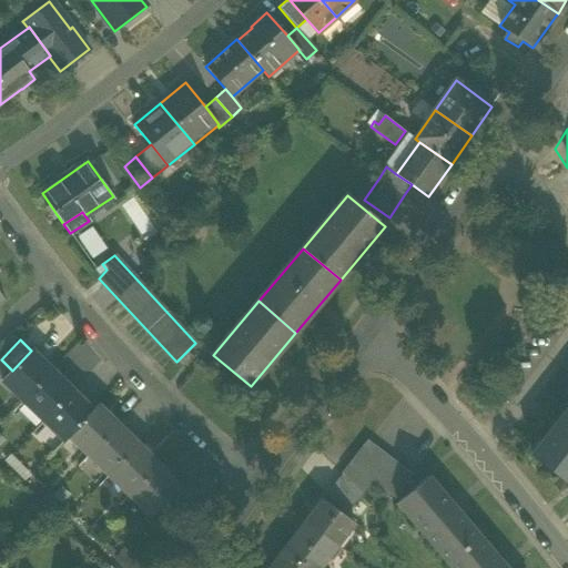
[(21,389),(28,396),(50,374),(37,362),(40,358),(32,351),(31,351),(12,371),(2,381),(14,393),(21,389)]
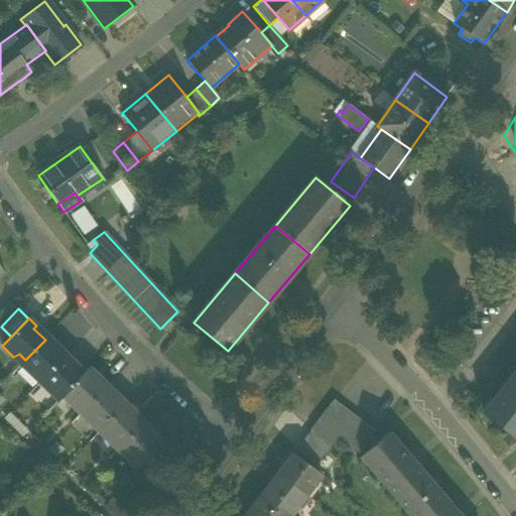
[(48,337),(36,326),(33,329),(45,340),(48,337)]
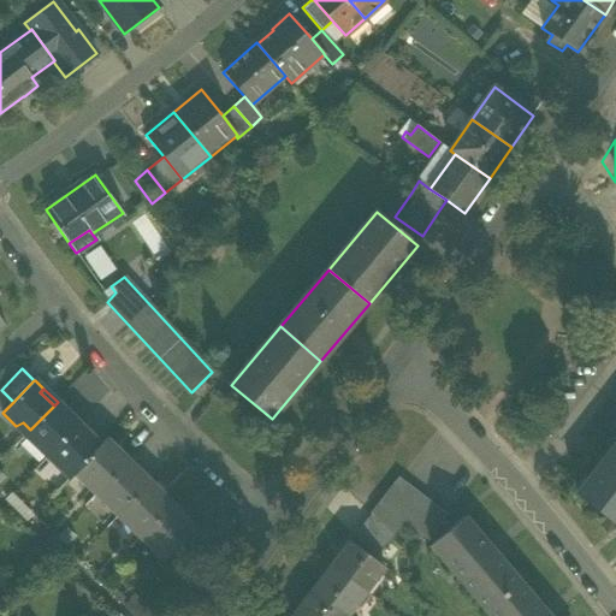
[(45,443),(53,451),(76,427),(63,414),(66,410),(58,402),(54,406),(30,430),(25,434),(39,448),(45,443)]
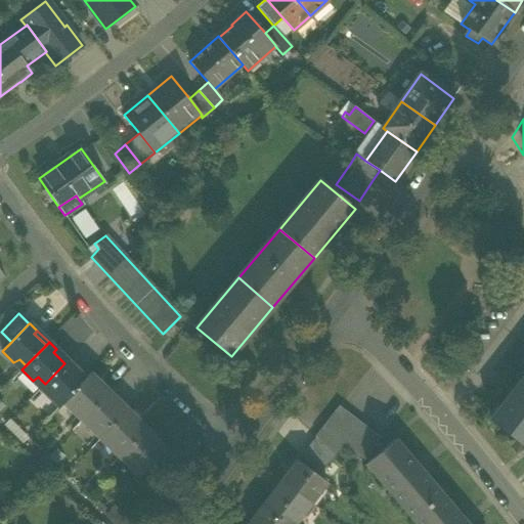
[(68,360),(56,349),(53,352),(64,363),(68,360)]
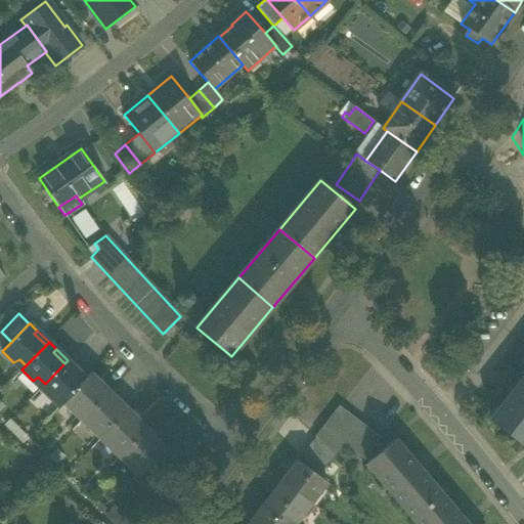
[(13,362),(22,369),(26,365),(19,359),(13,362)]
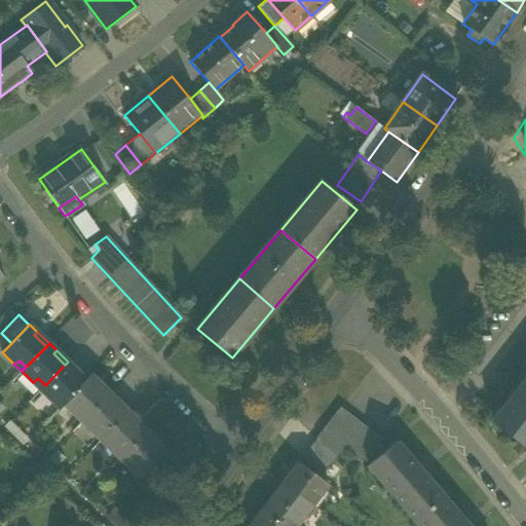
[(64,404),(68,399),(84,383),(72,372),(75,369),(68,362),(65,365),(45,385),(41,389),(51,400),(57,397),(64,404)]
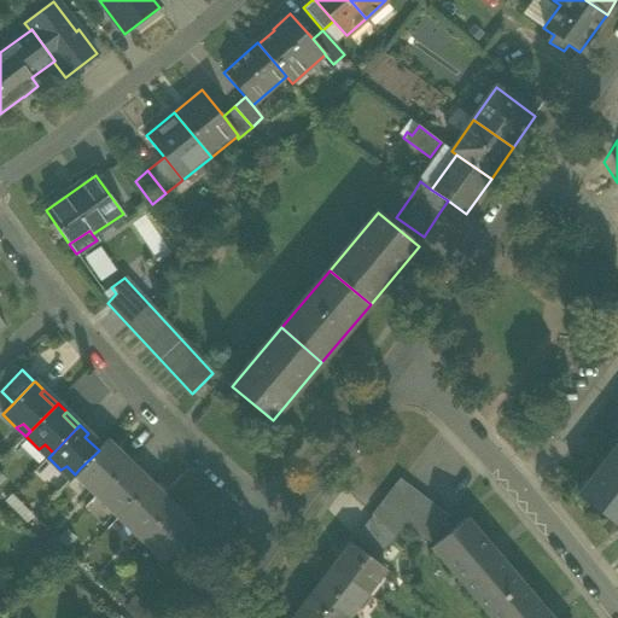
[(101,447),(88,433),(85,437),(99,450),(101,447)]
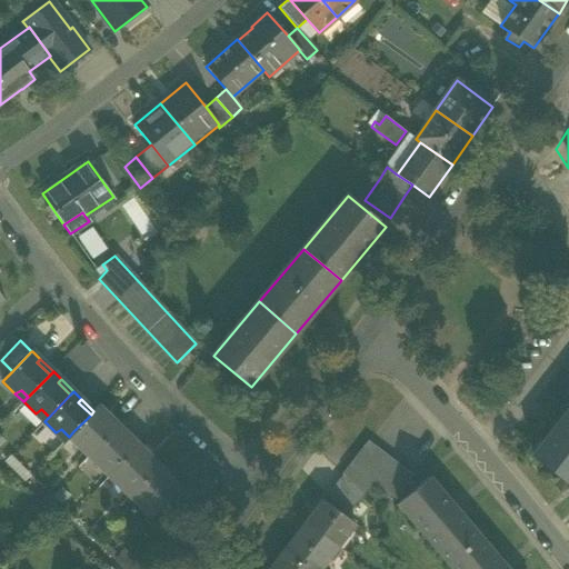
[(98,406),(96,409),(108,421),(111,419),(98,406)]
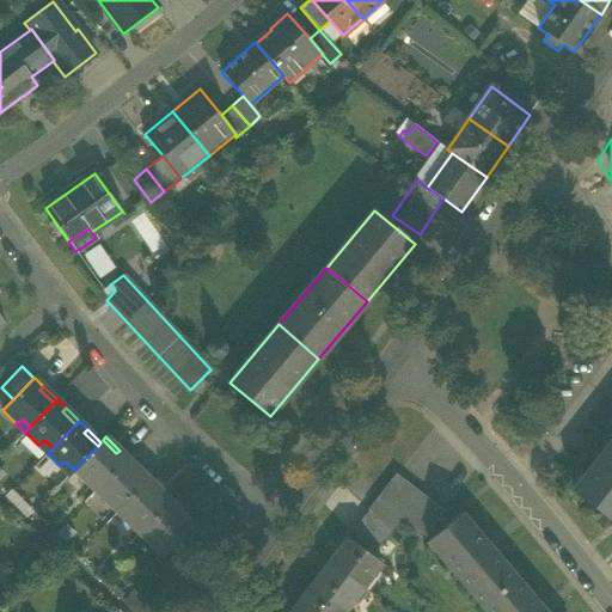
[(611,438),(571,490),(611,521),(611,438)]
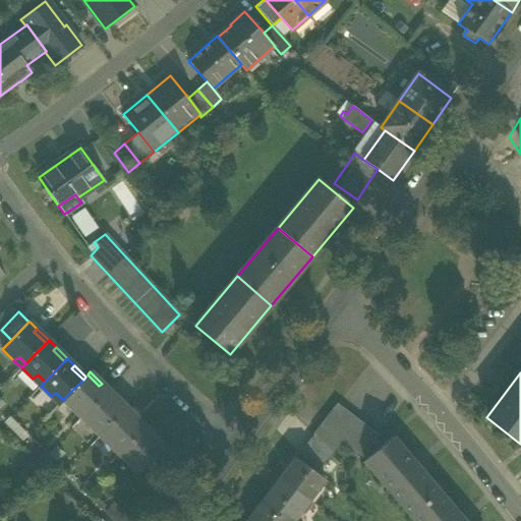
[(33,379),(41,386),(45,382),(38,374),(33,379)]
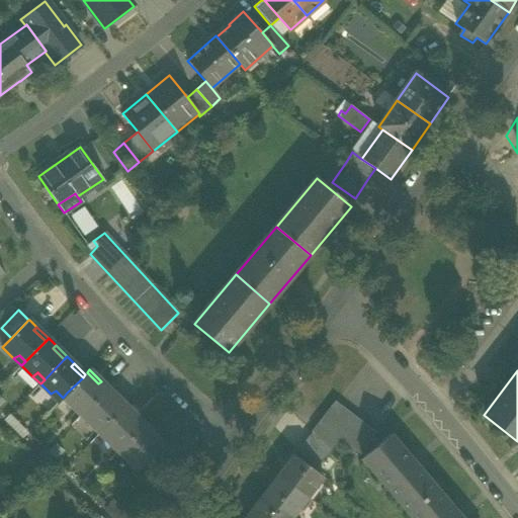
[(82,416),(86,411),(105,391),(108,387),(101,381),(98,383),(87,372),(85,374),(83,377),(67,393),(74,400),(71,405),(82,416)]
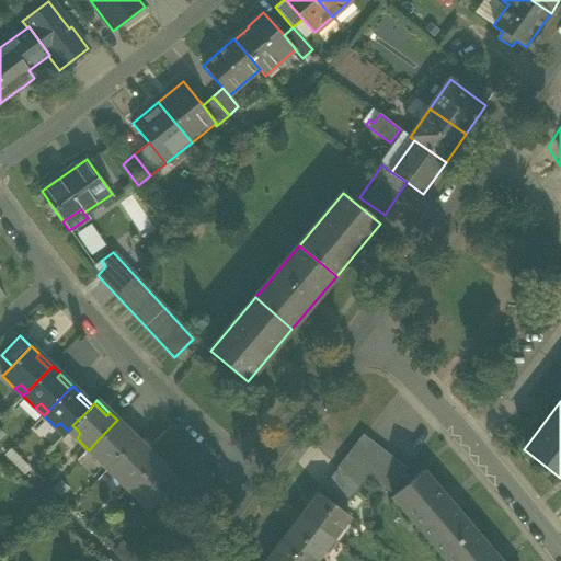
[(129,432),(117,420),(114,423),(126,435),(129,432)]
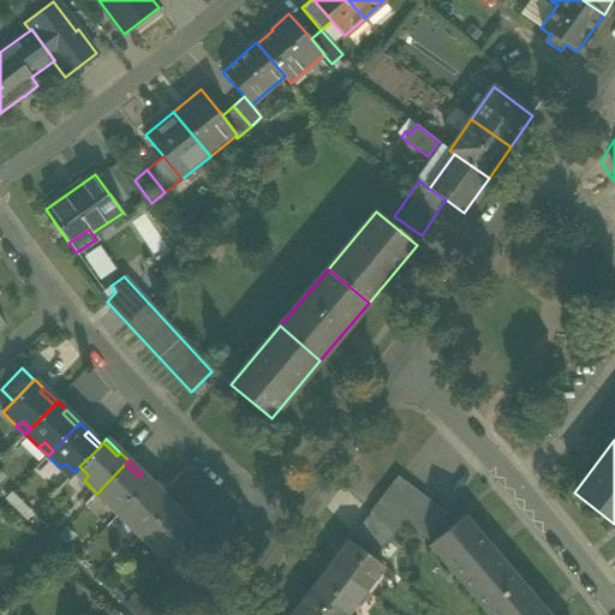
[(66,464),(60,467),(70,477),(75,472),(66,464)]
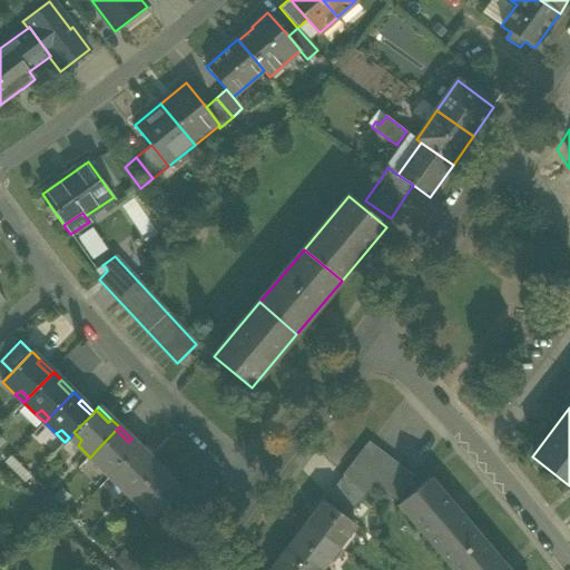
[(110,478),(115,472),(136,450),(139,446),(131,439),(128,442),(116,430),(95,452),(102,460),(98,465),(110,478)]
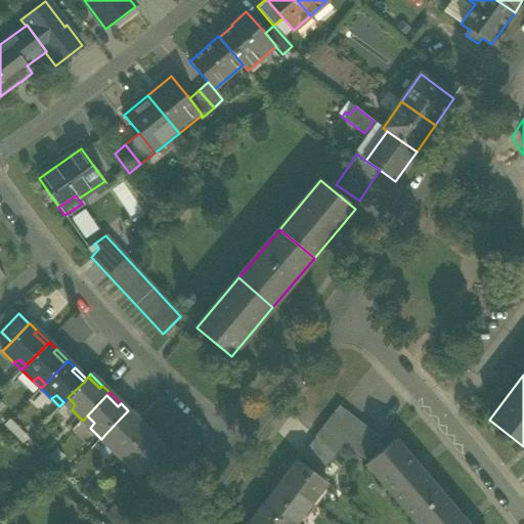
[(68,397),(63,402),(72,409),(75,404),(68,397)]
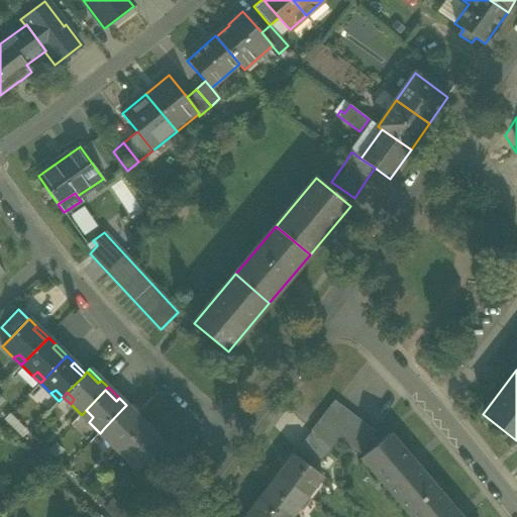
[(375,436),(333,404),(297,450),(319,468),(340,440),(359,454),(375,436)]
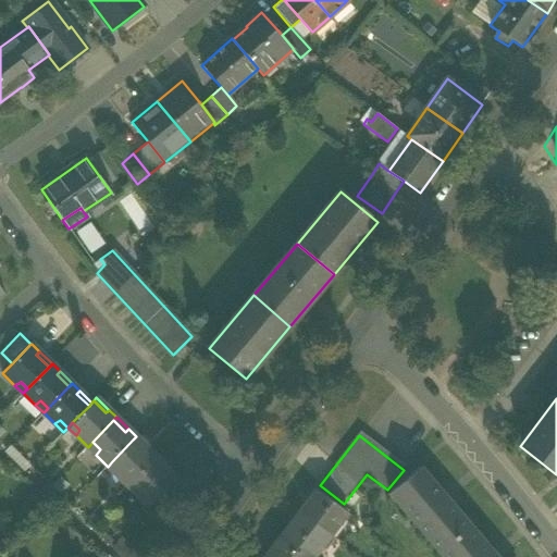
[(148,448),(136,436),(133,440),(146,452),(148,448)]
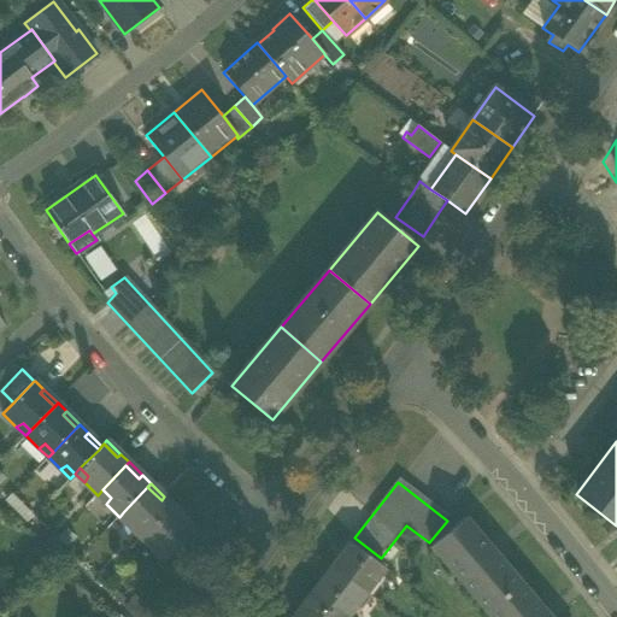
[(141,538),(146,533),(170,509),(172,505),(164,497),(162,500),(147,487),(124,511),(133,519),(129,526),(141,538)]
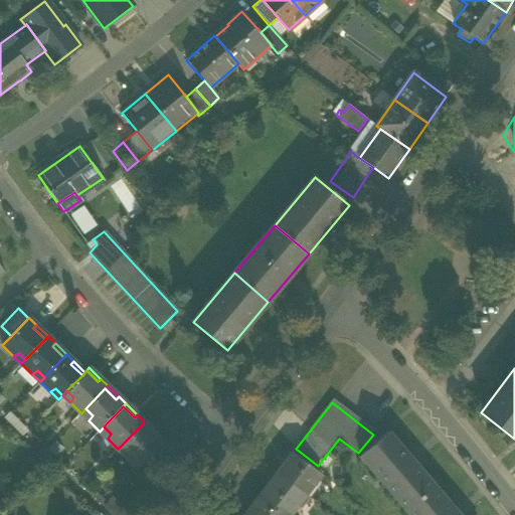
[(86,408),(81,413),(89,420),(93,415),(86,408)]
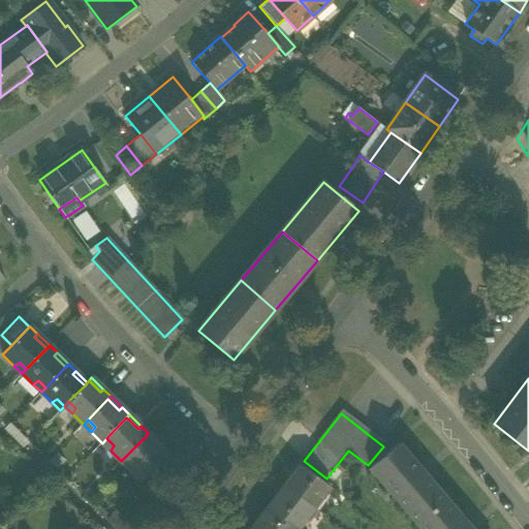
[(160,444),(148,433),(146,436),(157,447),(160,444)]
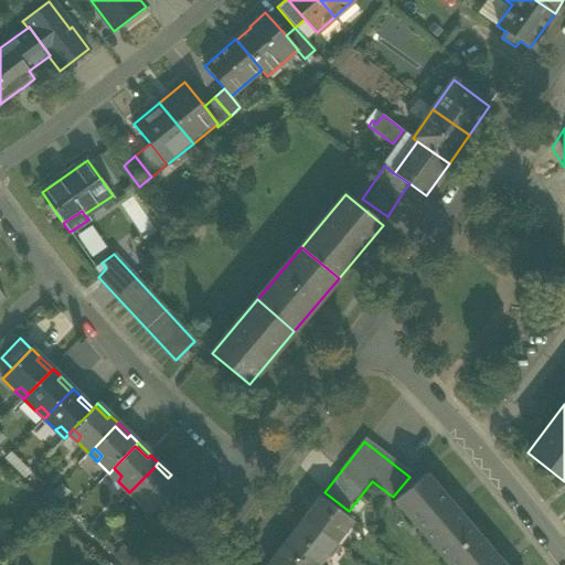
[(168,478),(156,466),(134,488),(141,496),(138,501),(150,513),(179,482),(171,475),(168,478)]
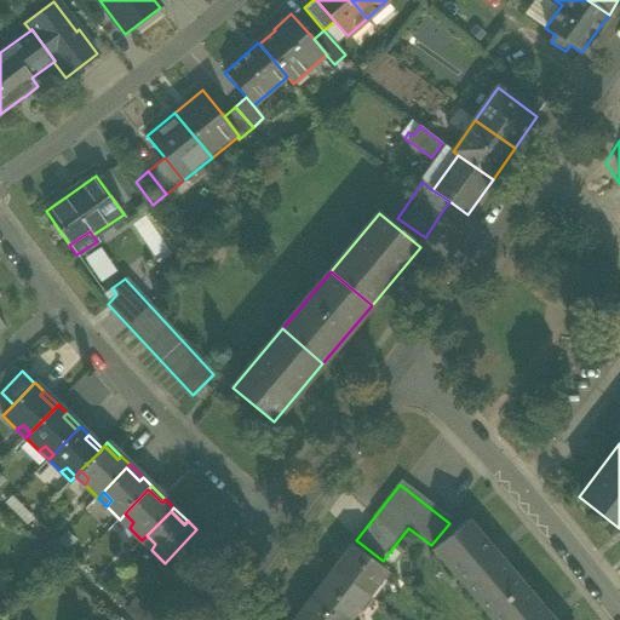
[(125,514),(120,520),(130,528),(133,522),(125,514)]
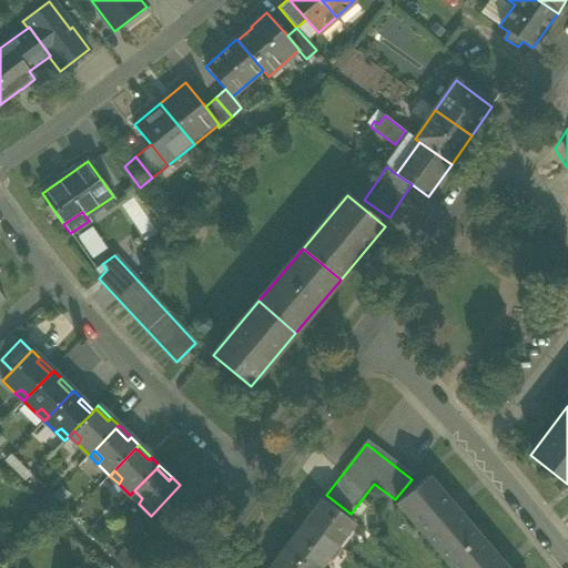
[(436,548),(448,563),(479,537),(429,477),(398,503),(412,519),(415,516),(439,545),(436,548)]
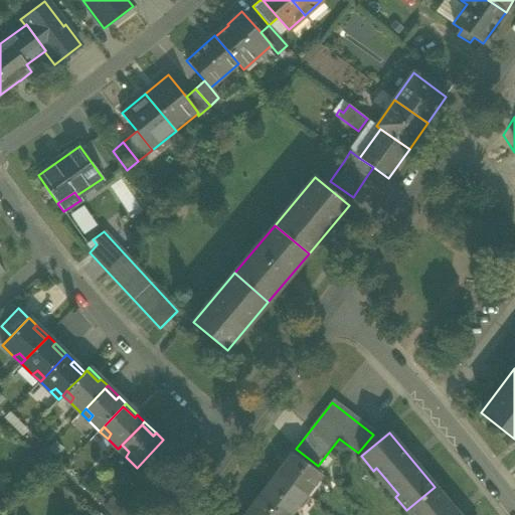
[(122,445),(118,449),(126,457),(129,452),(122,445)]
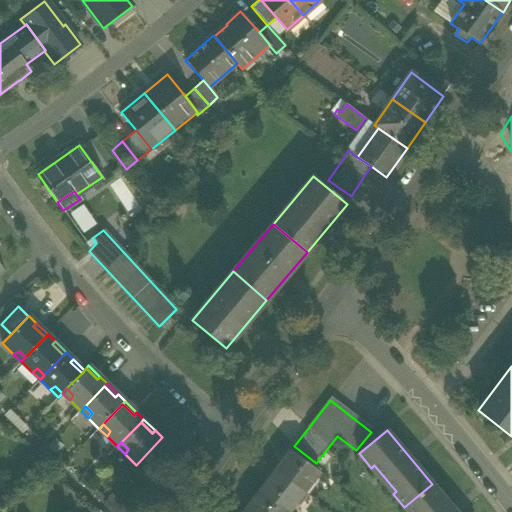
[(292,450),(276,470),(304,492),(319,471),(292,450)]
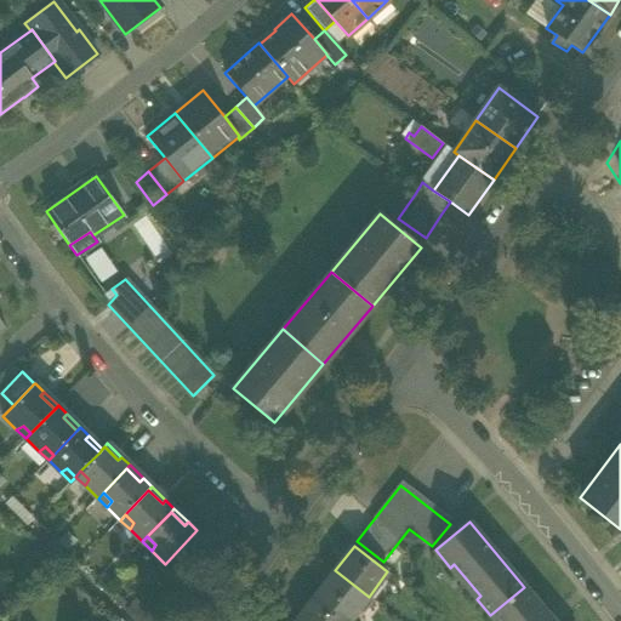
[(450,568),(477,599),(480,596),(454,564),(450,568)]
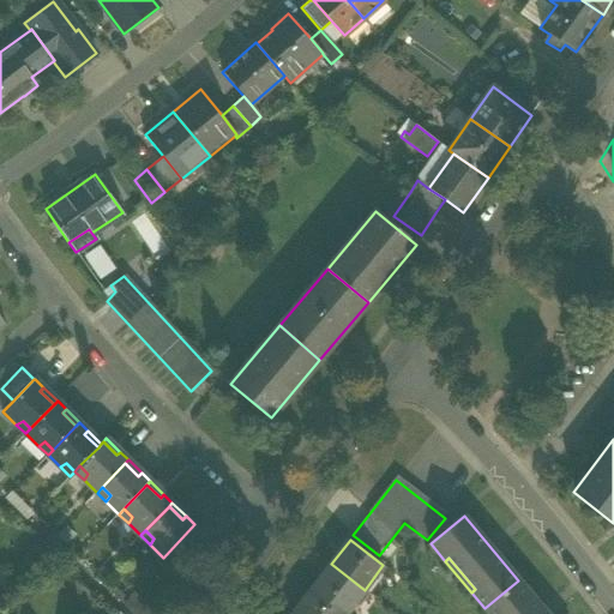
[(347,613),(365,590),(331,564),(312,588),(347,613)]
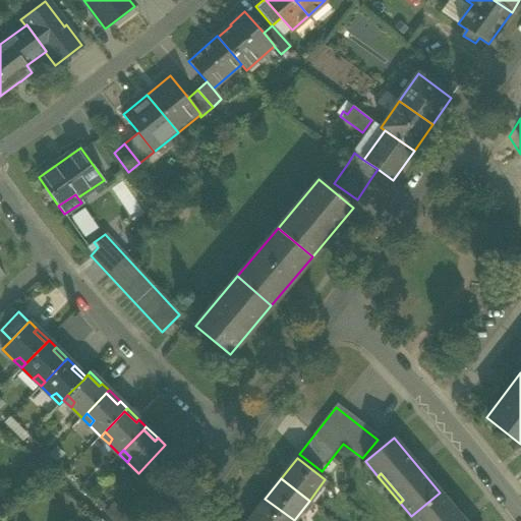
[(464,520),(440,493),(411,516),(415,520),(464,520)]
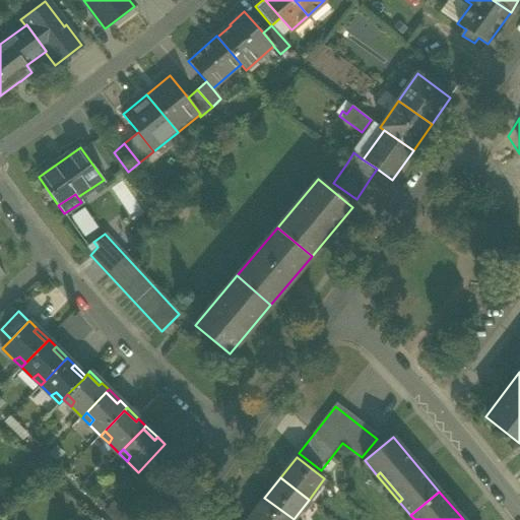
[(252,519),(293,519),(294,519),(264,498),(249,518),(252,519)]
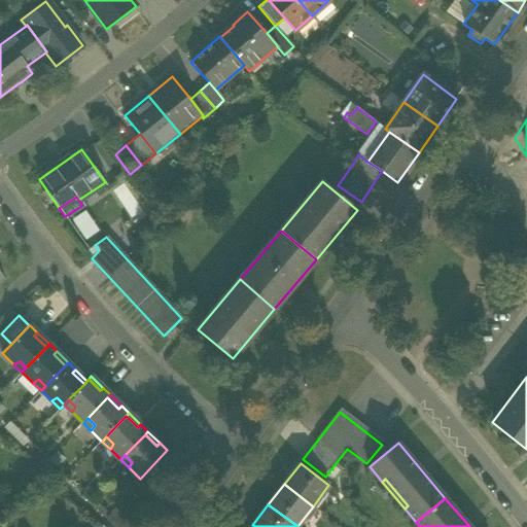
[(104,518),(113,526),(126,526),(131,523),(115,506),(104,518)]
